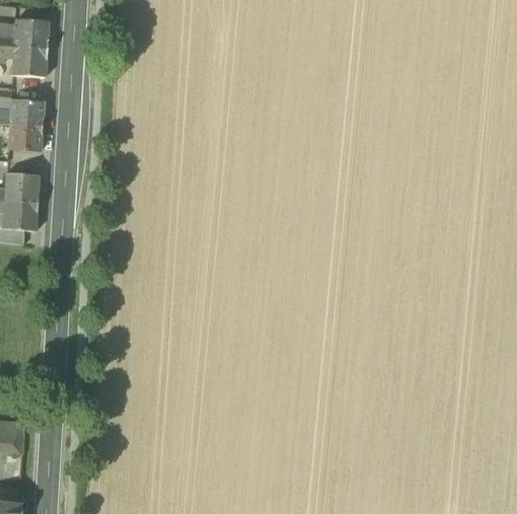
[(0,44),(48,49),(48,39),(50,21),(16,19),(16,21),(15,35),(7,34),(7,30),(0,29),(0,44)]
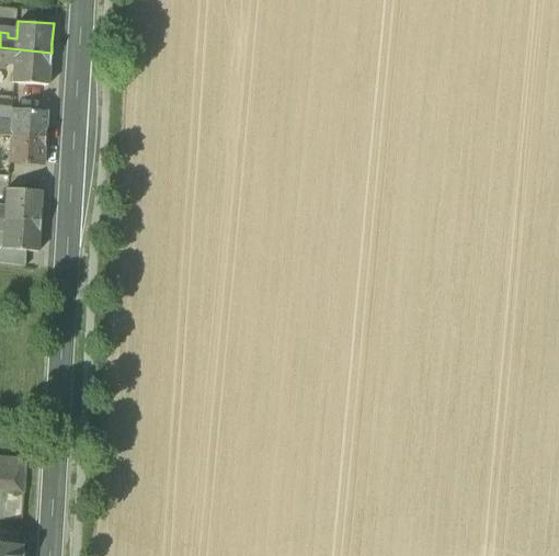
[(0,22),(0,32),(8,33),(8,37),(16,38),(18,23),(0,22)]
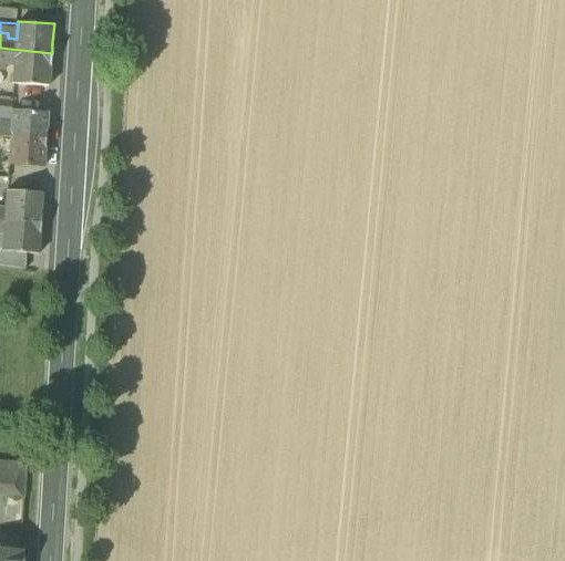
[(51,63),(52,53),(0,48),(0,65),(6,66),(6,62),(14,63),(14,66),(13,81),(50,83),(51,63)]
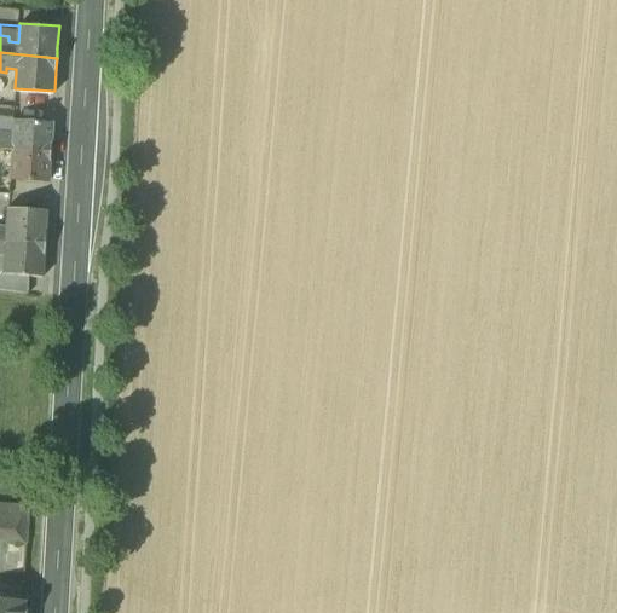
[(0,113),(0,131),(13,132),(15,119),(15,115),(0,113)]
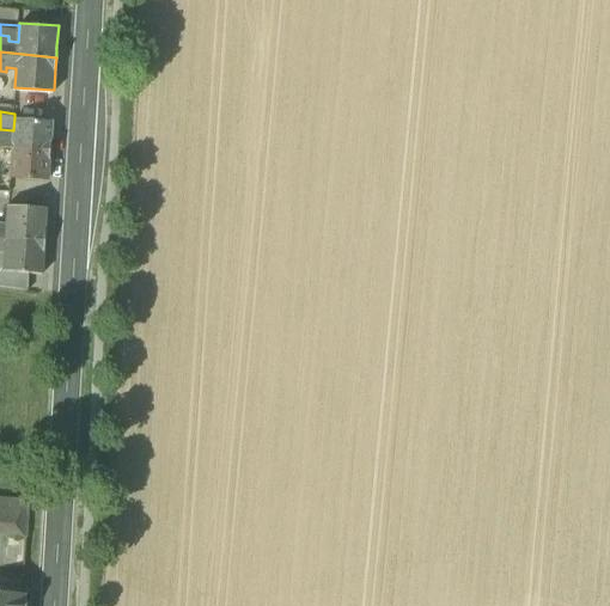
[(0,144),(13,146),(50,148),(50,140),(52,141),(53,120),(14,117),(13,130),(0,129),(0,144)]
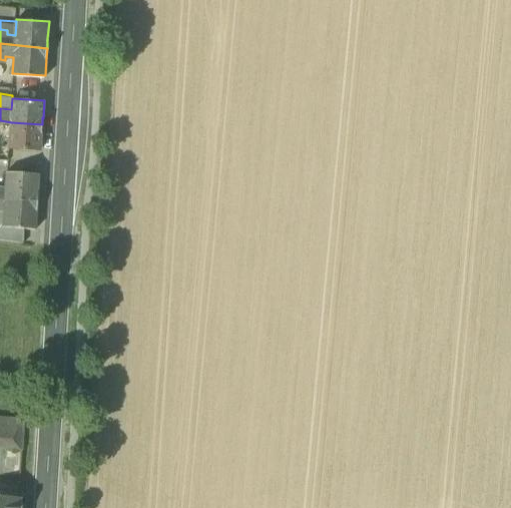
[(0,138),(10,139),(11,122),(0,120),(0,138)]
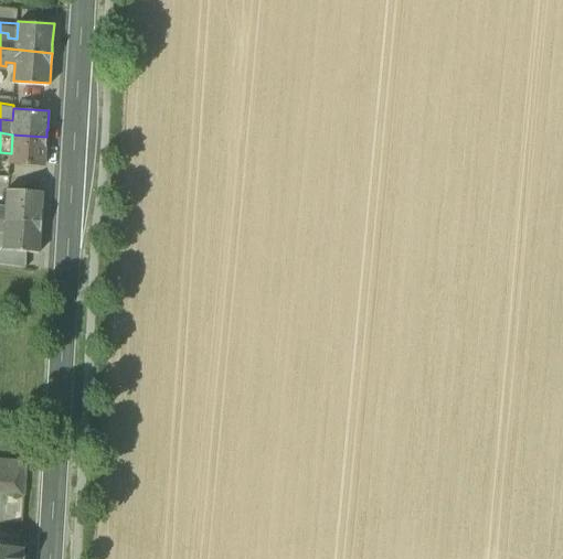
[(46,137),(12,135),(11,153),(10,160),(45,162),(46,143),(46,137)]
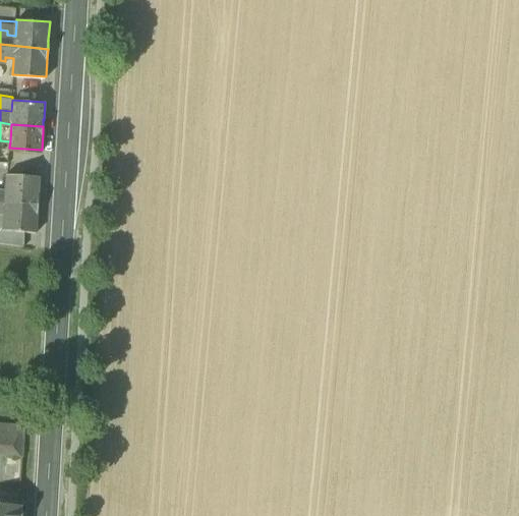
[(0,187),(0,199),(38,203),(40,175),(6,172),(5,188),(0,187)]
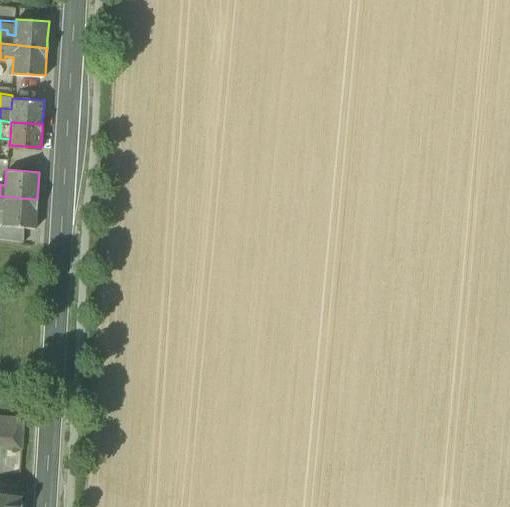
[(36,226),(37,199),(0,196),(0,208),(3,209),(3,223),(3,224),(24,226),(36,226)]
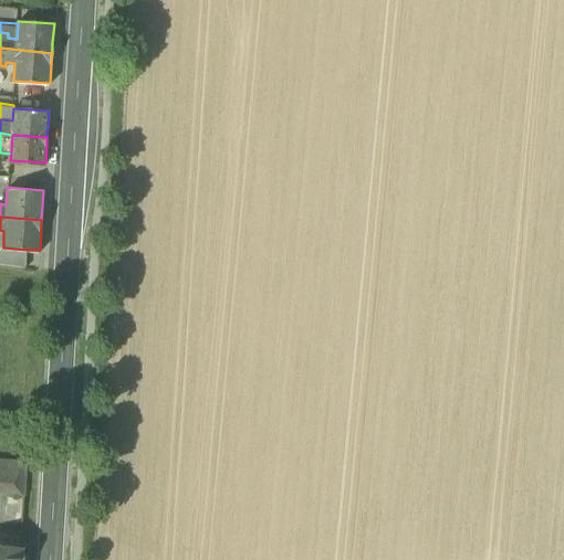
[(0,261),(27,265),(27,250),(3,247),(3,246),(0,245),(0,261)]
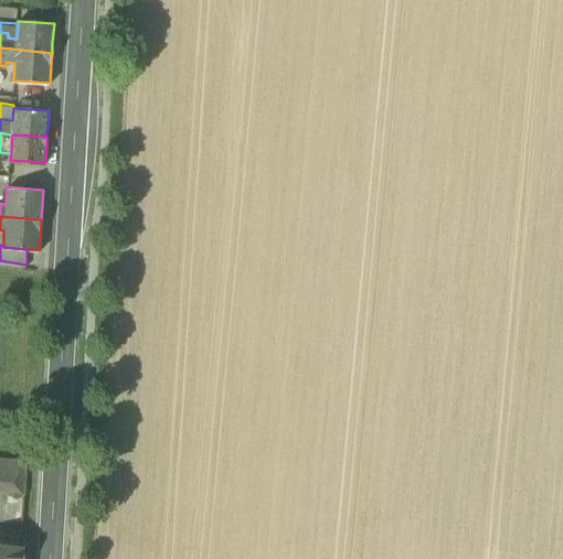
[(0,490),(25,493),(28,459),(0,457),(0,490)]
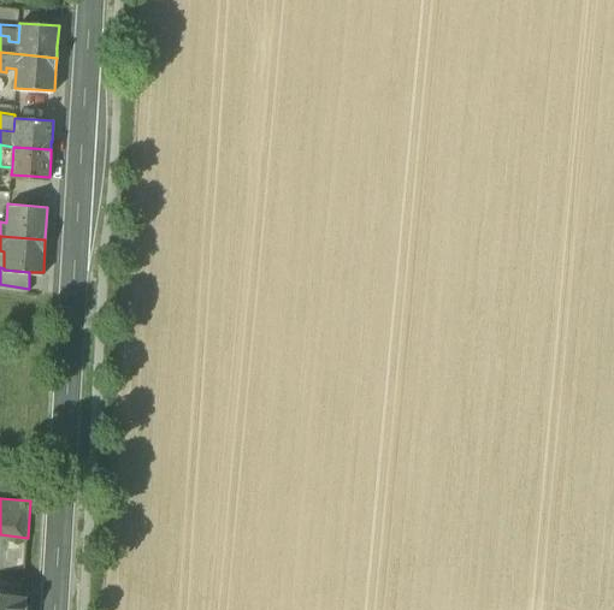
[(0,609),(22,609),(23,598),(0,596),(0,609)]
